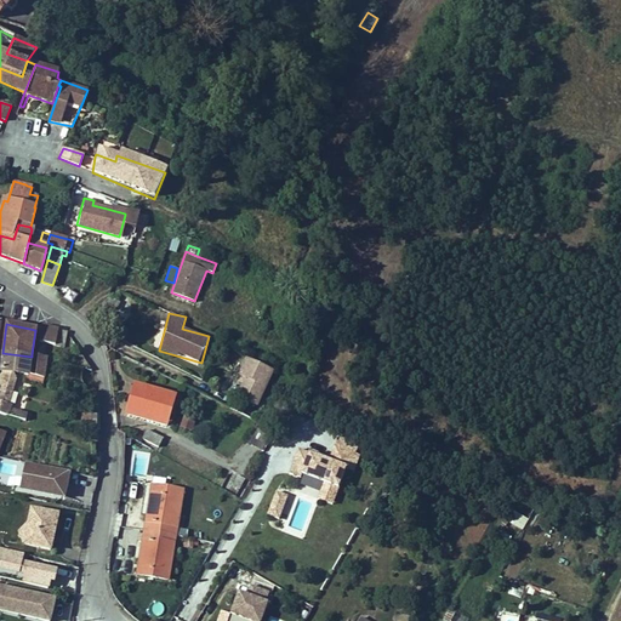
[(55,346),(64,348),(67,332),(43,326),(40,341),(55,345),(55,346)]
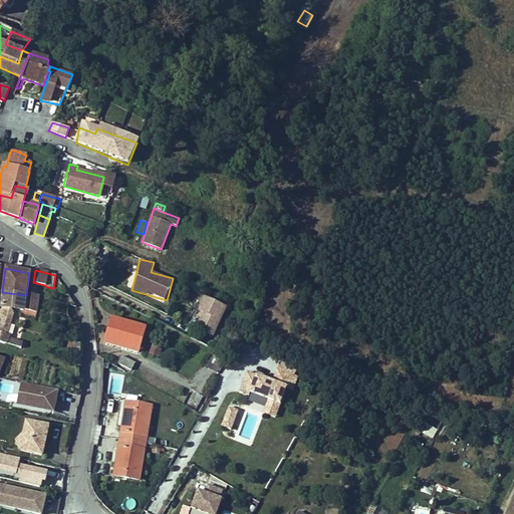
[(26,295),(2,292),(0,307),(0,342),(20,348),(22,343),(7,338),(8,336),(4,334),(10,314),(9,308),(23,310),(26,295)]
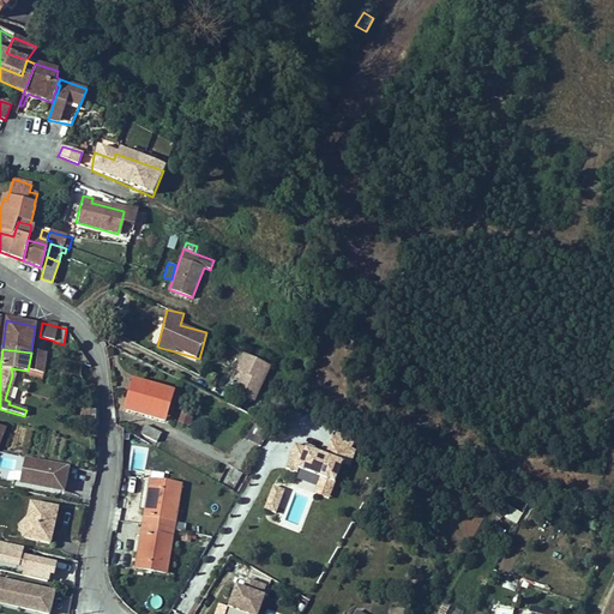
[(31,350),(31,353),(28,371),(42,374),(43,375),(47,354),(36,351),(31,350)]
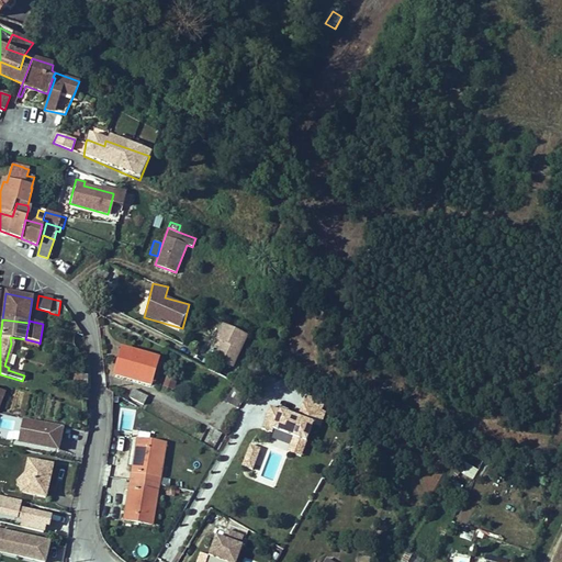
[(223,324),(215,339),(222,343),(218,348),(214,359),(232,368),(247,336),(223,324)]
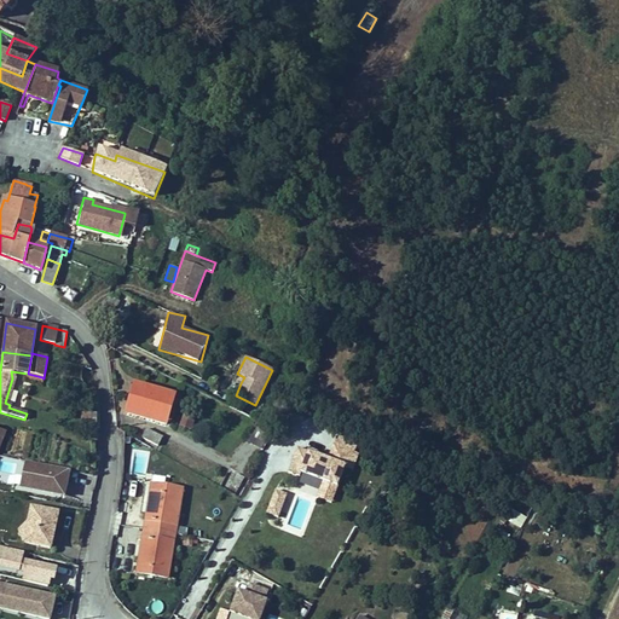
[(174,395),(138,385),(133,399),(129,398),(126,412),(166,424),(174,395)]
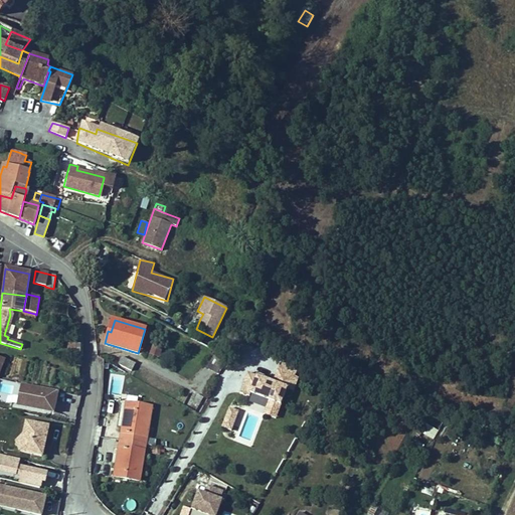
[(231,340),(234,335),(229,332),(226,338),(231,340)]
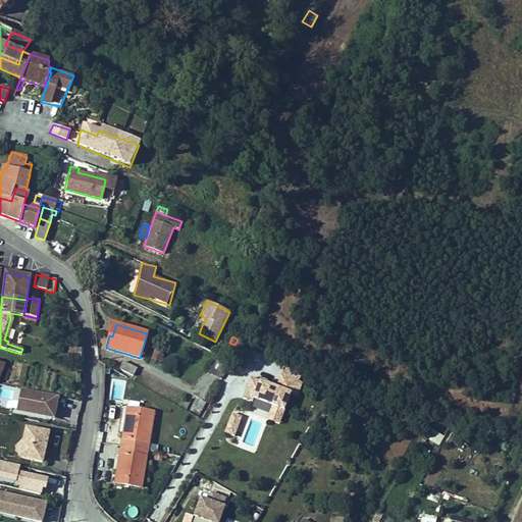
[(66,347),(64,355),(81,360),(81,351),(66,347)]
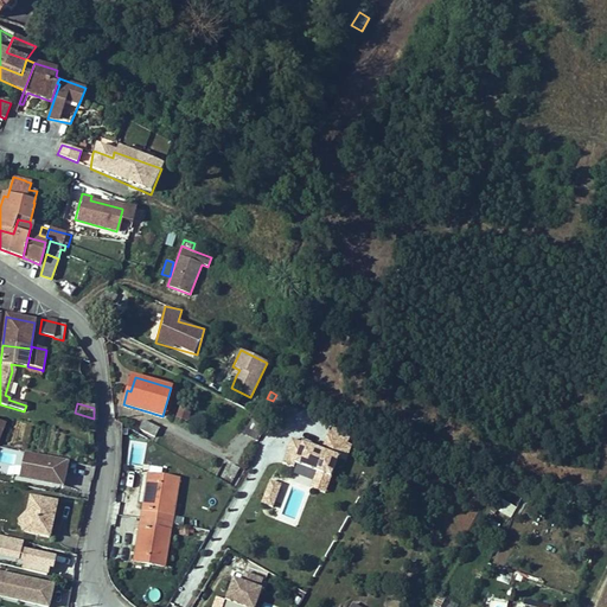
[(177,419),(189,421),(191,410),(178,408),(177,419)]
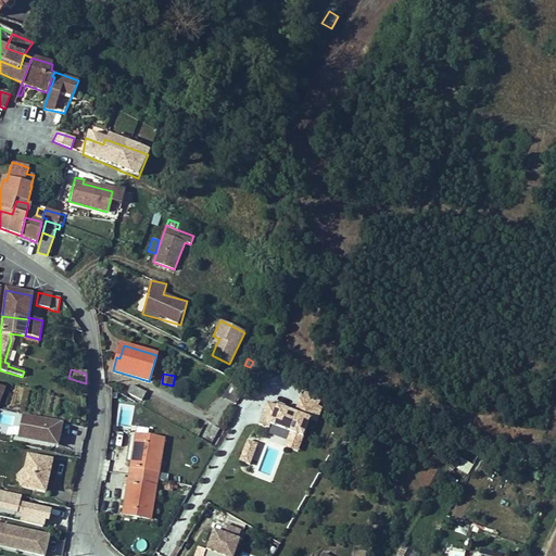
[(234,403),(241,389),(226,382),(219,395),(234,403)]
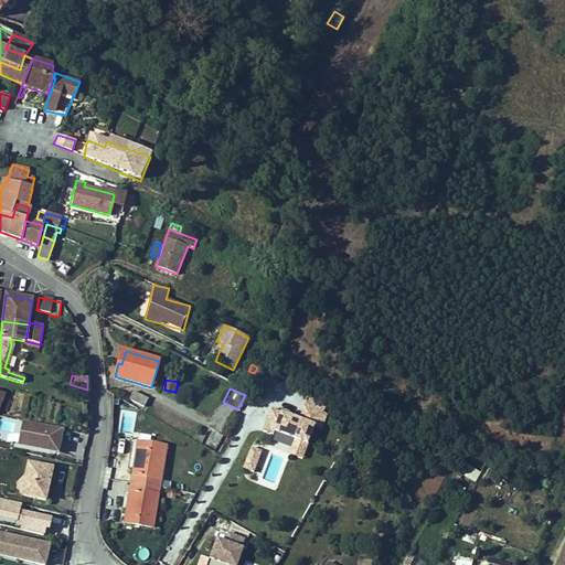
[(142,406),(144,404),(146,398),(132,392),(128,400),(142,406)]
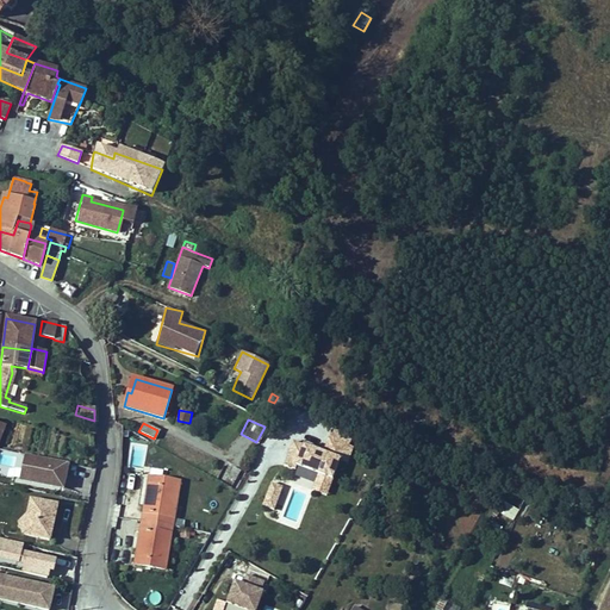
[(342,441),(325,435),(324,435),(318,453),(309,449),(307,453),(288,446),(281,464),(313,475),(307,492),(319,496),(331,460),(340,464),(344,449),(341,448),(342,441)]
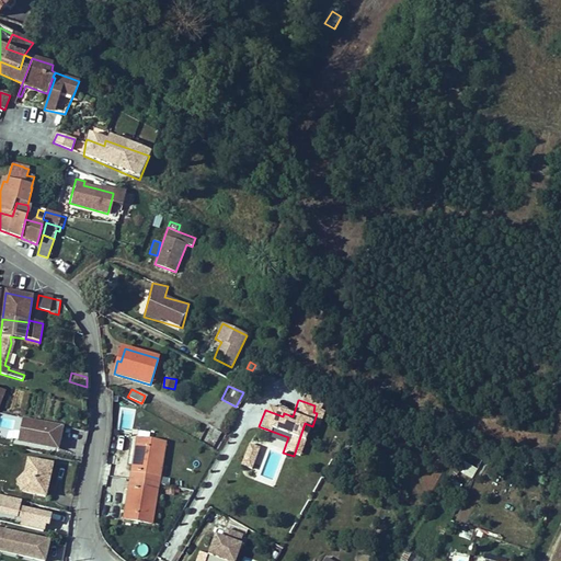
[(31,420),(23,418),(18,441),(26,443),(31,420)]
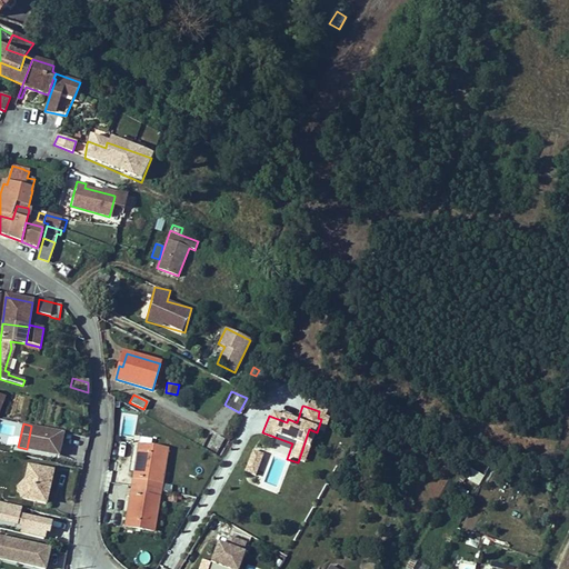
[(62,432),(31,426),(27,449),(58,456),(62,432)]
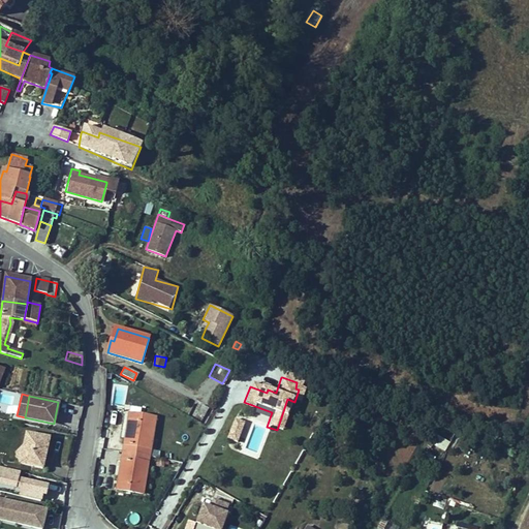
[(137,422),(128,421),(123,453),(149,457),(155,419),(138,416),(137,422)]
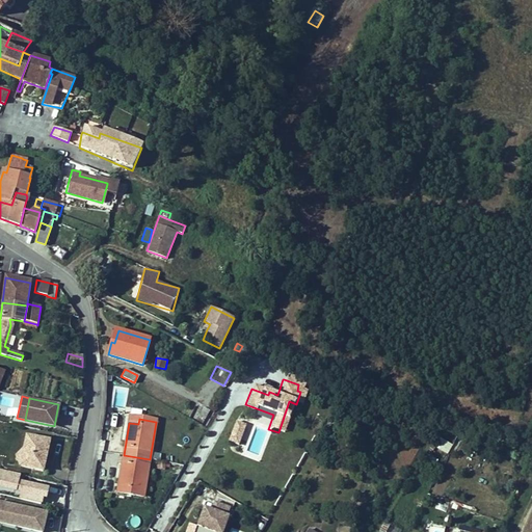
[(242,427),(234,424),(228,442),(235,445),(242,427)]
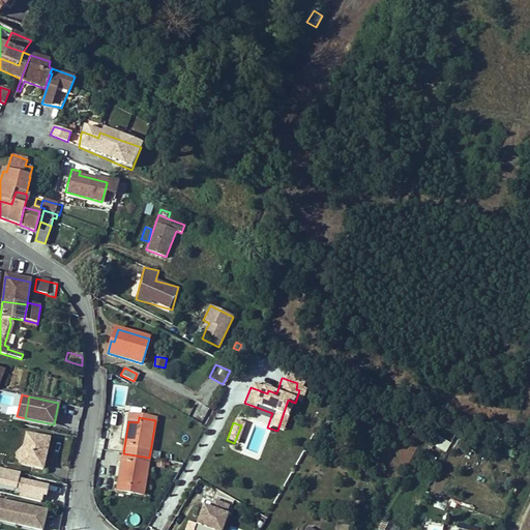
[(49,440),(26,434),(22,450),(17,455),(20,465),(41,470),(43,461),(41,460),(41,457),(45,458),(49,440)]
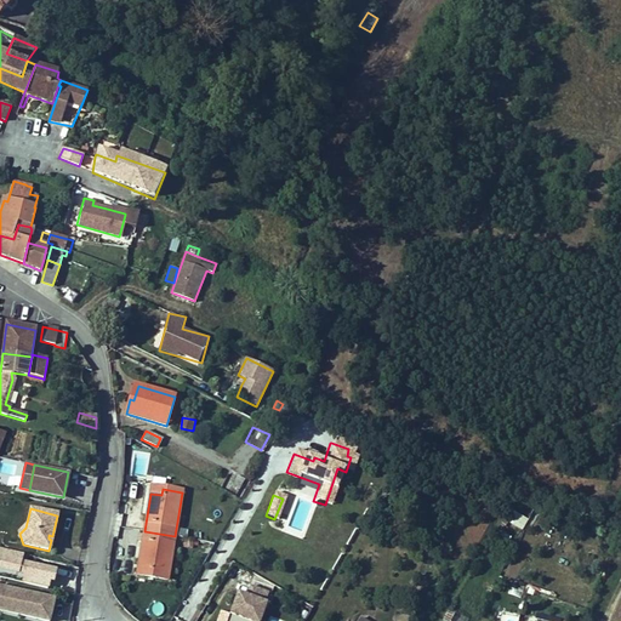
[(503,520),(523,529),(528,518),(510,508),(503,520)]
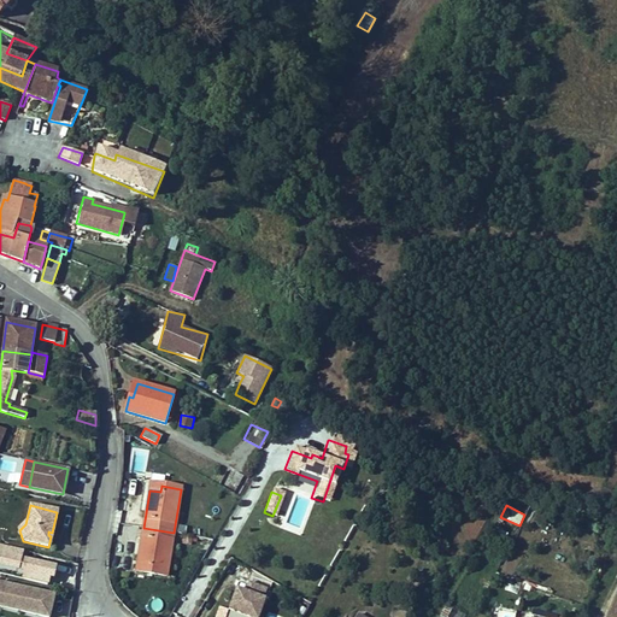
[(174,533),(144,528),(137,565),(147,566),(147,574),(166,577),(174,533)]
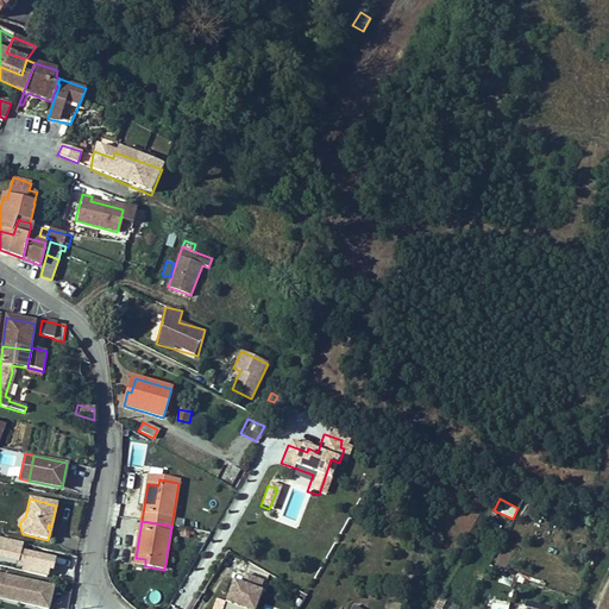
[(50,575),(51,557),(27,556),(26,572),(50,575)]
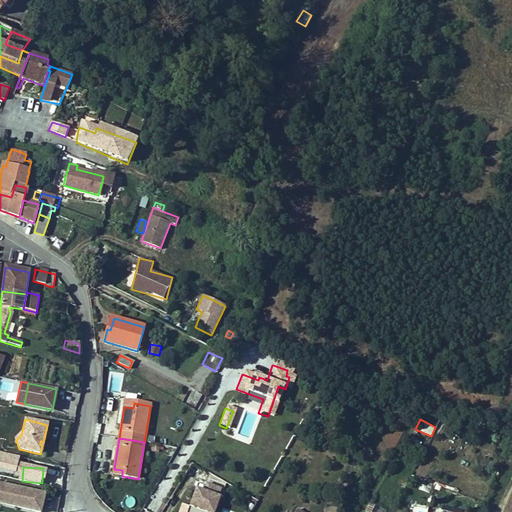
[(220,486),(206,481),(204,489),(197,486),(191,503),(212,511),(220,486)]
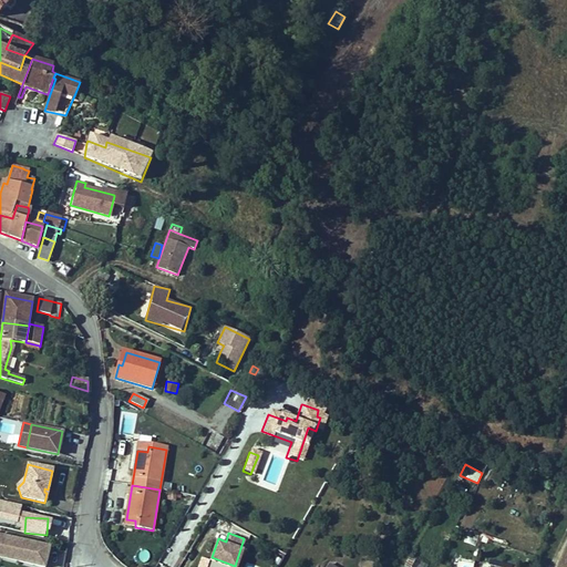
[(0,557),(38,566),(40,566),(45,546),(0,534),(0,557)]
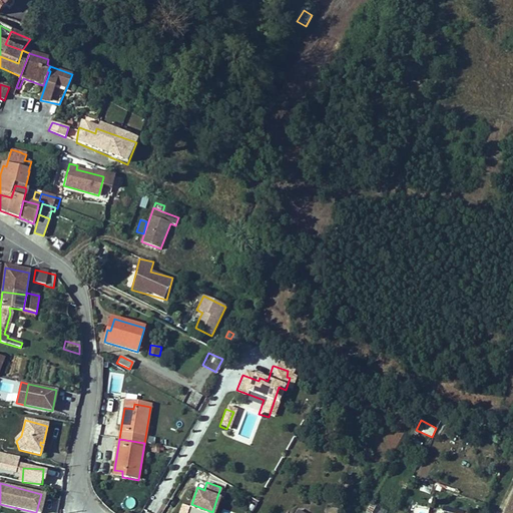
[(57,506),(56,497),(46,499),(47,507),(57,506)]
